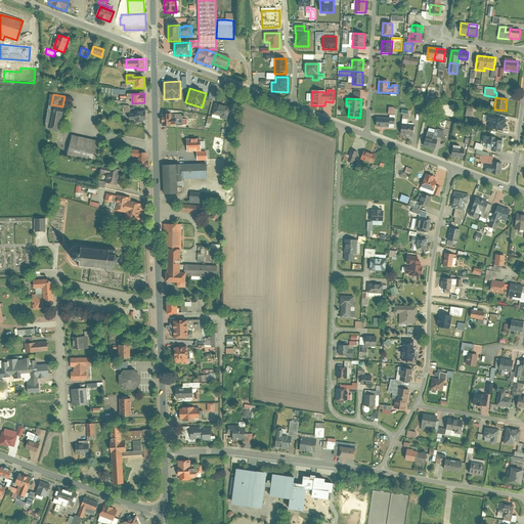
[(231,106),(217,102),(214,114),(223,116),(223,118),(228,119),(231,106)]
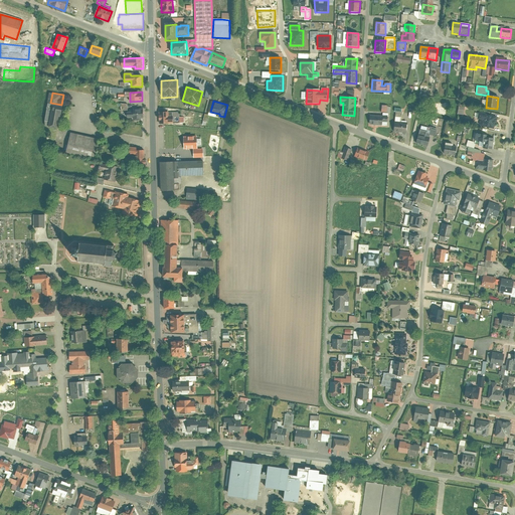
[(55,105),(49,104),(46,119),(52,120),(55,105)]
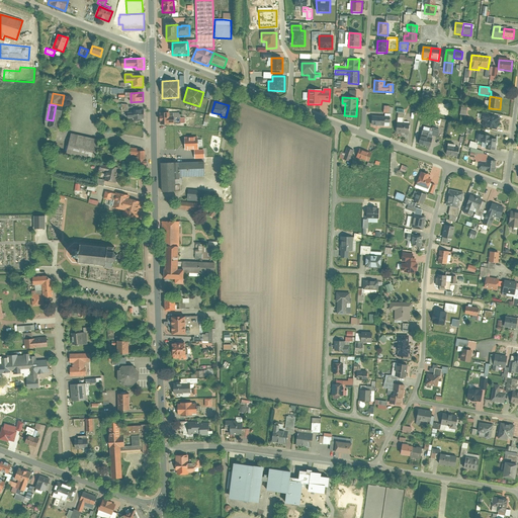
[(68,107),(57,105),(53,126),(62,128),(65,114),(66,115),(68,107)]
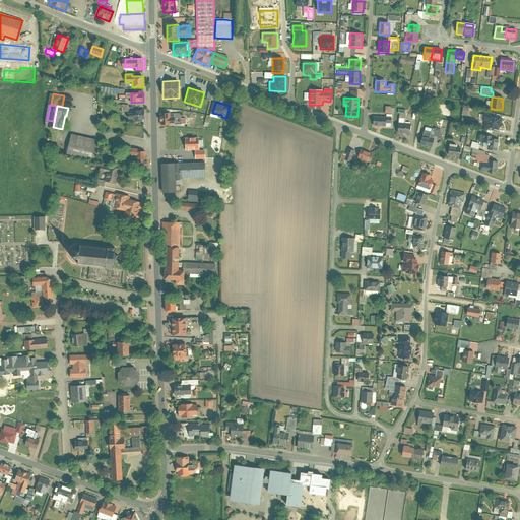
[(144,110),(130,111),(130,118),(136,118),(137,121),(143,121),(143,118),(145,118),(144,110)]
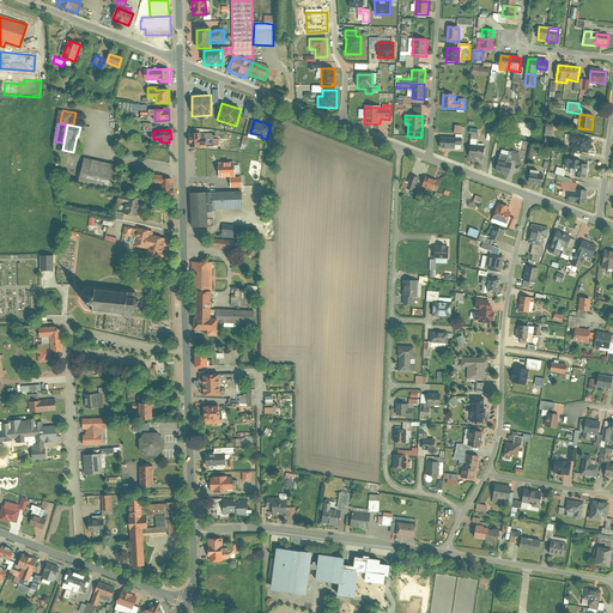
[(193,147),(204,147),(204,144),(216,144),(216,139),(204,139),(204,132),(192,133),(193,147)]
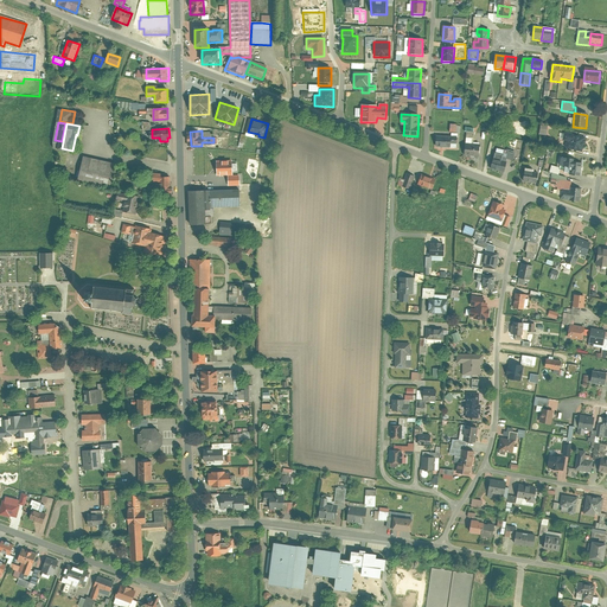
[(582,153),(586,138),(566,133),(563,141),(567,142),(566,149),(582,153)]
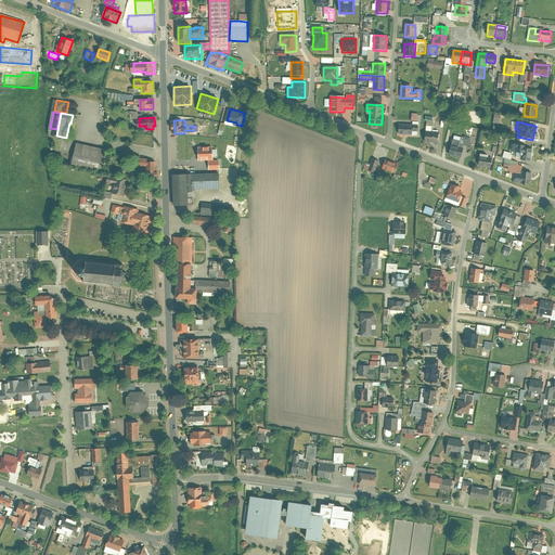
[(400,124),(399,134),(412,136),(412,131),(413,127),(413,125),(400,124)]
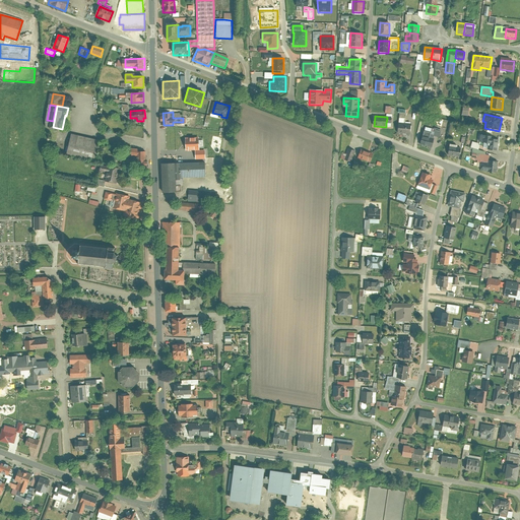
[(405,124),(399,124),(398,134),(410,135),(411,125),(405,124)]
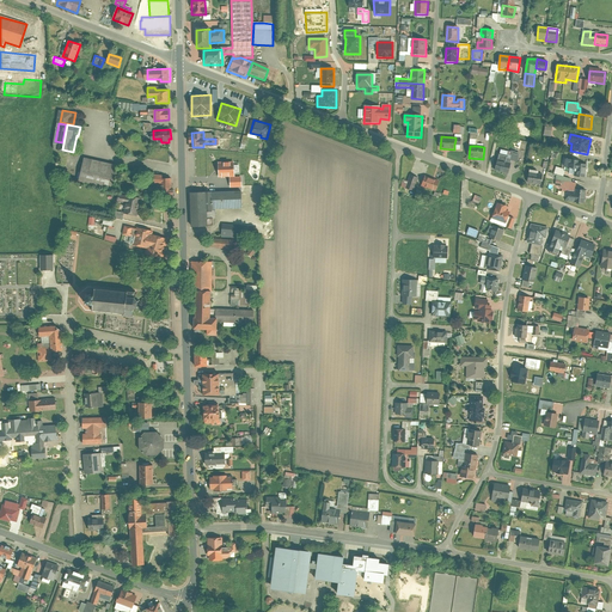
[(512,160),(507,159),(507,157),(500,154),(495,171),(508,175),(512,160)]
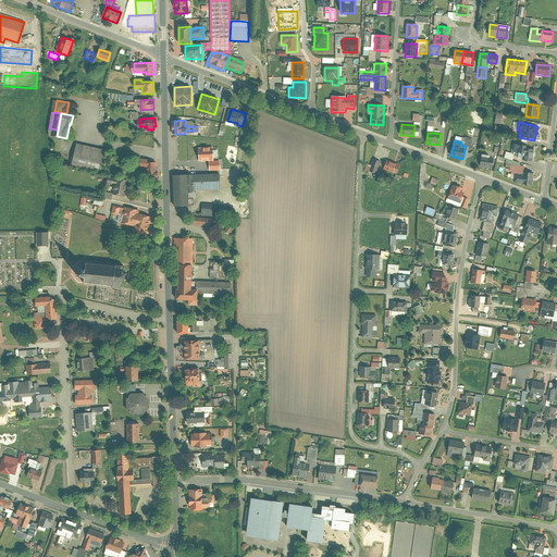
[(107,150),(78,144),(74,163),(101,170),(107,150)]
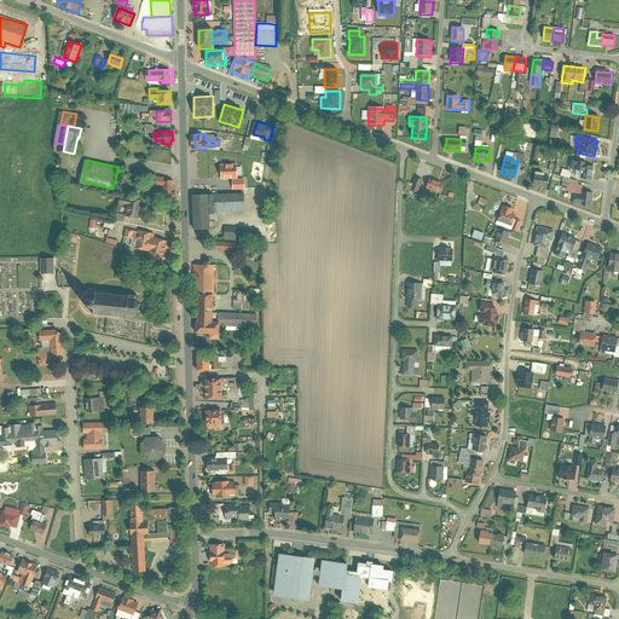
[(572,172),(577,173),(577,178),(593,180),(594,167),(585,166),(586,163),(573,161),(572,172)]
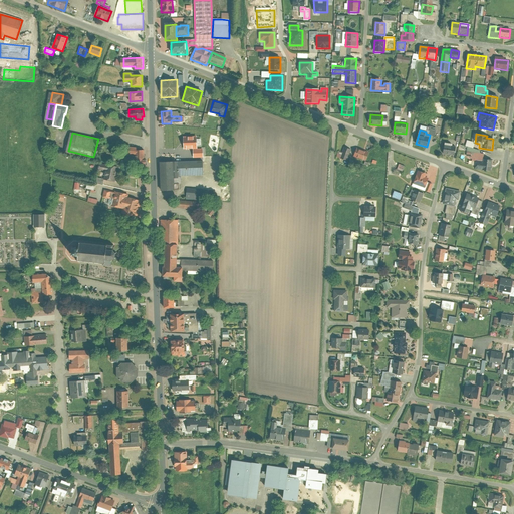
[(197,136),(184,137),(184,149),(197,149),(197,136)]
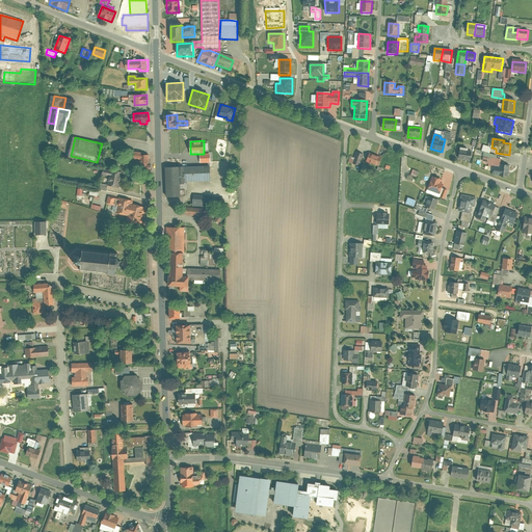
[(460,151),(458,159),(471,161),(472,153),(460,151)]
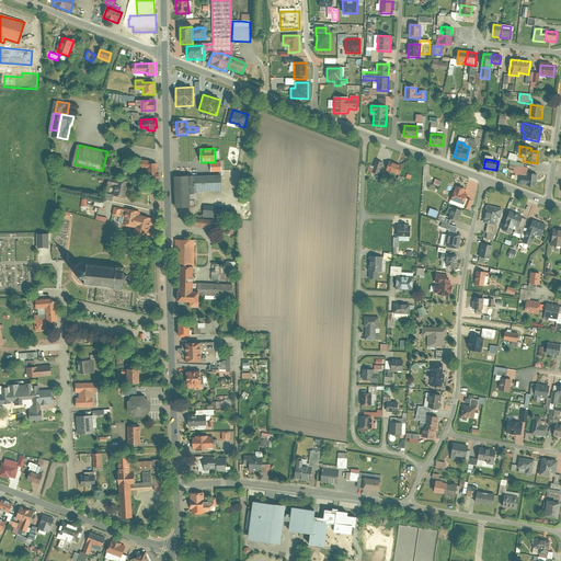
[(371,172),(379,175),(384,163),(376,160),(371,172)]
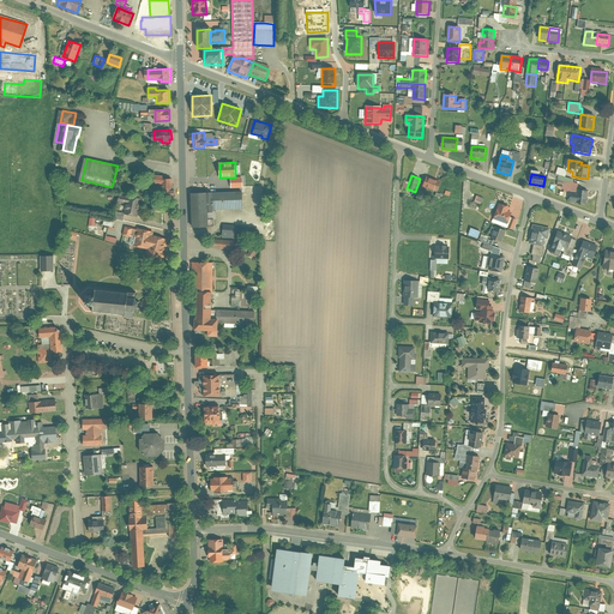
[(426,178),(422,187),(437,192),(440,182),(426,178)]
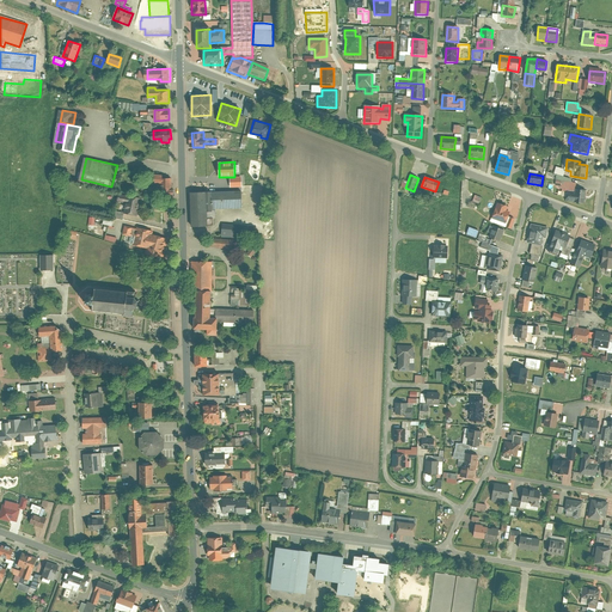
[(576,184),(563,182),(562,193),(575,194),(576,184)]
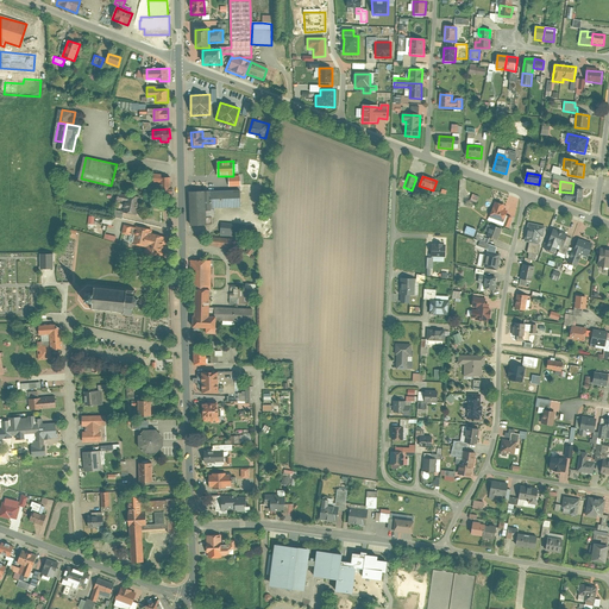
[(214,208),(244,207),(244,183),(214,184),(214,208)]
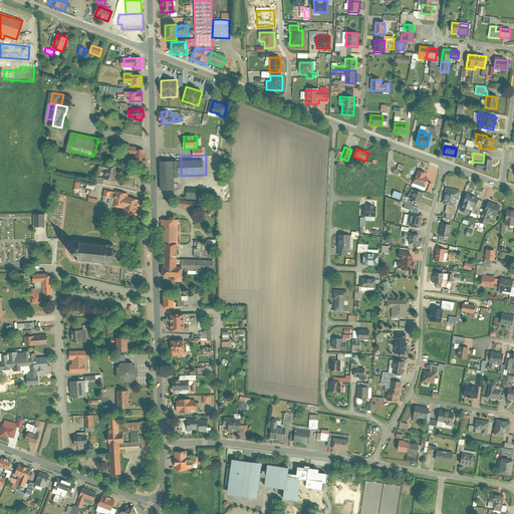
[(476,170),(491,172),(493,161),(484,160),(483,163),(477,163),(476,170)]
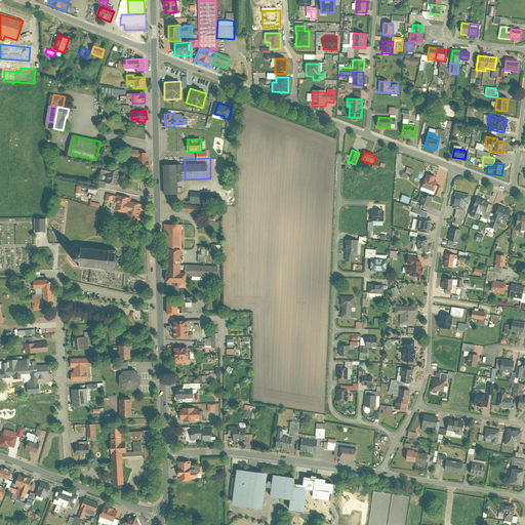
[(182,193),(180,165),(165,165),(166,194),(182,193)]
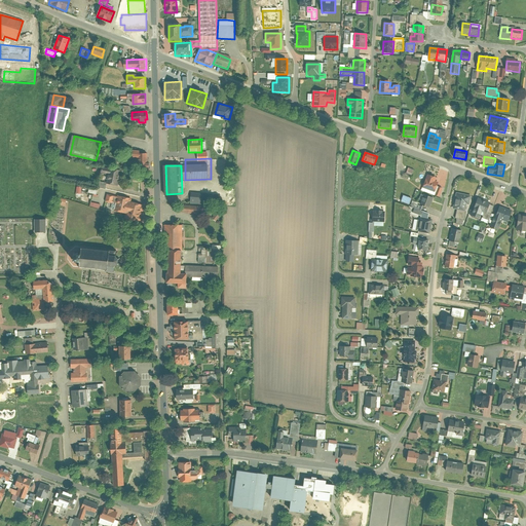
[(122,170),(112,167),(109,183),(119,185),(122,170)]
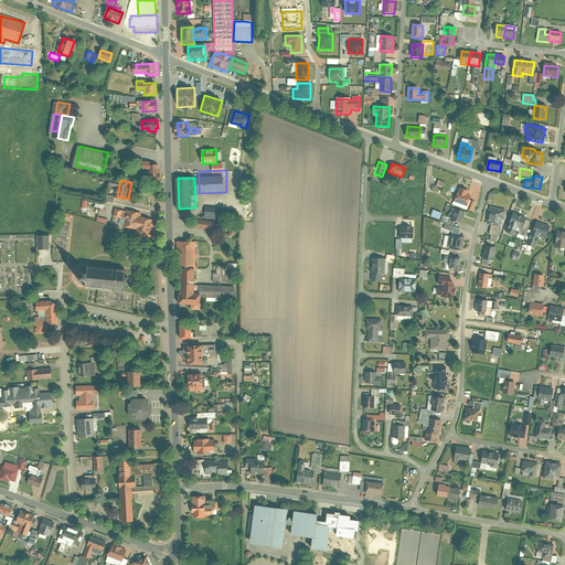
[(469,191),(459,188),(455,202),(468,206),(470,200),(467,199),(469,191)]
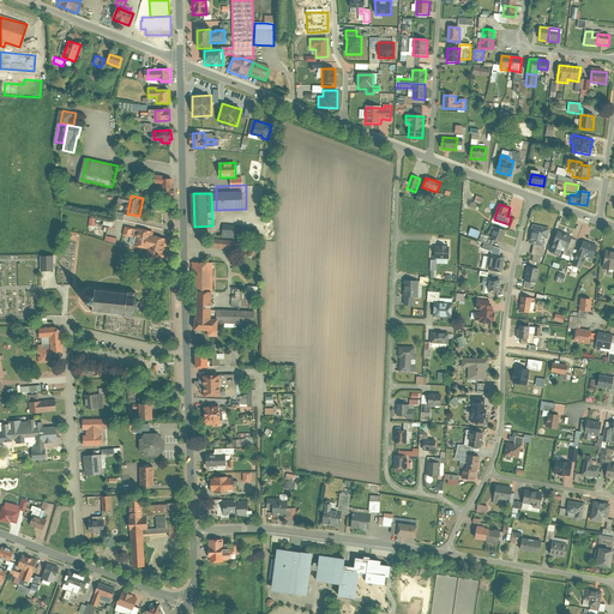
[(223,226),(223,238),(245,239),(246,227),(223,226)]
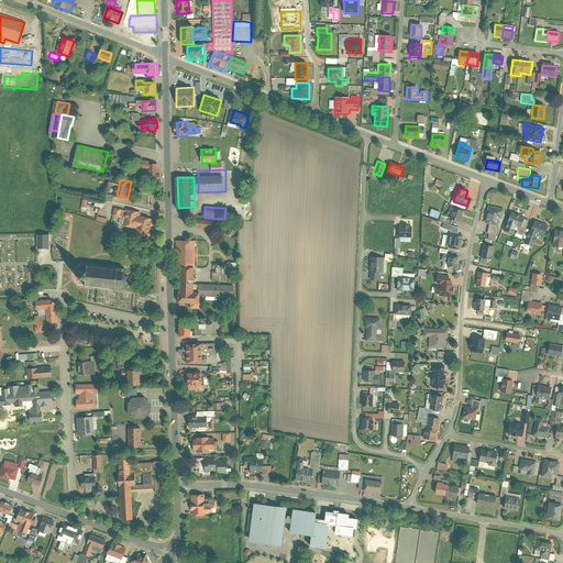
[(488,207),(484,224),(497,227),(498,220),(501,220),(504,210),(488,207)]
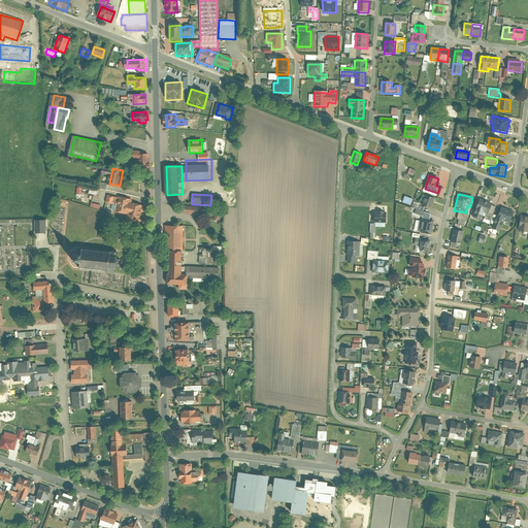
[(120,197),(109,195),(108,202),(118,204),(117,210),(132,215),(131,220),(143,222),(146,205),(134,202),(135,199),(121,196),(120,197)]
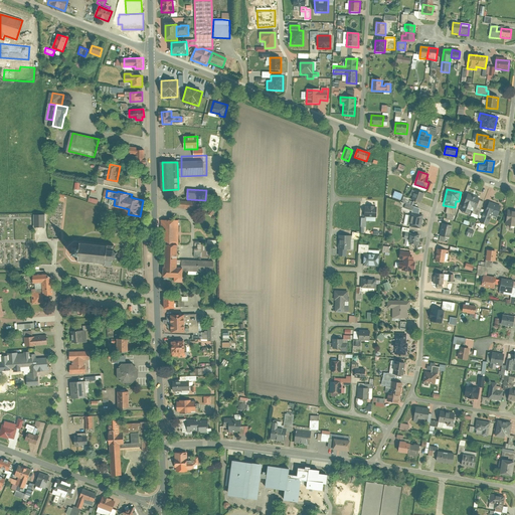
[(403,195),(395,191),(392,199),(401,202),(403,195)]
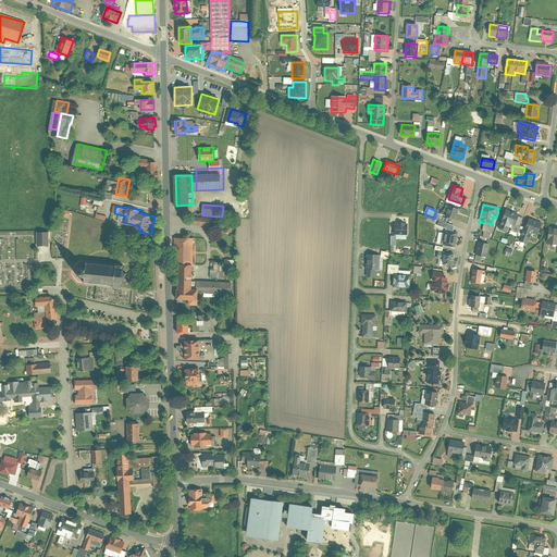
[(445,217),(455,221),(459,210),(449,207),(445,217)]
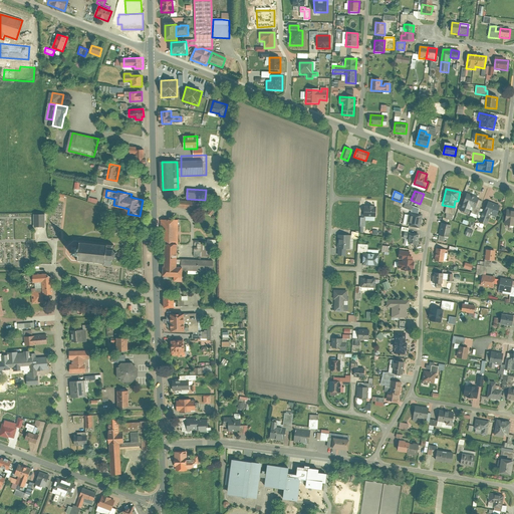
[(478,200),(466,195),(460,212),(468,215),(470,208),(474,209),(478,200)]
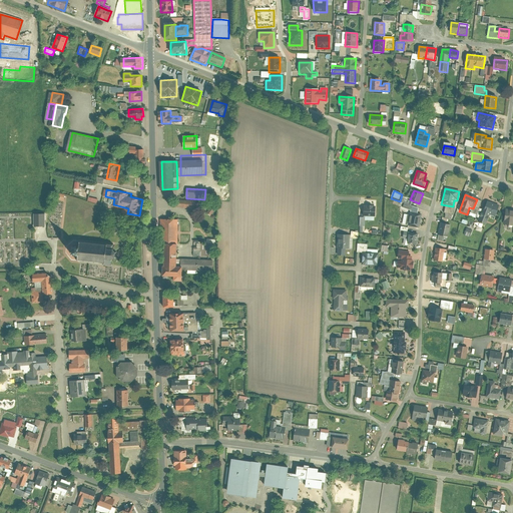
[(174,207),(196,208),(196,201),(175,199),(174,207)]
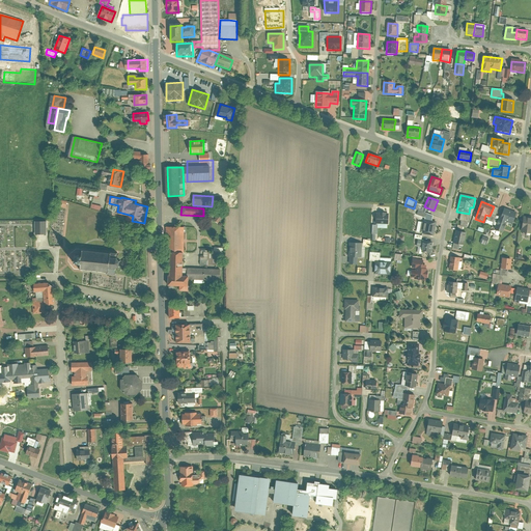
[(502,233),(506,223),(512,225),(516,213),(504,208),(501,217),(499,217),(494,230),(502,233)]
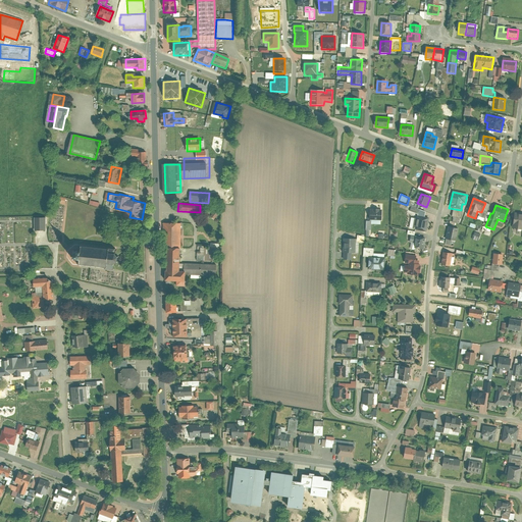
[(382,211),(370,210),(370,221),(381,221),(382,211)]
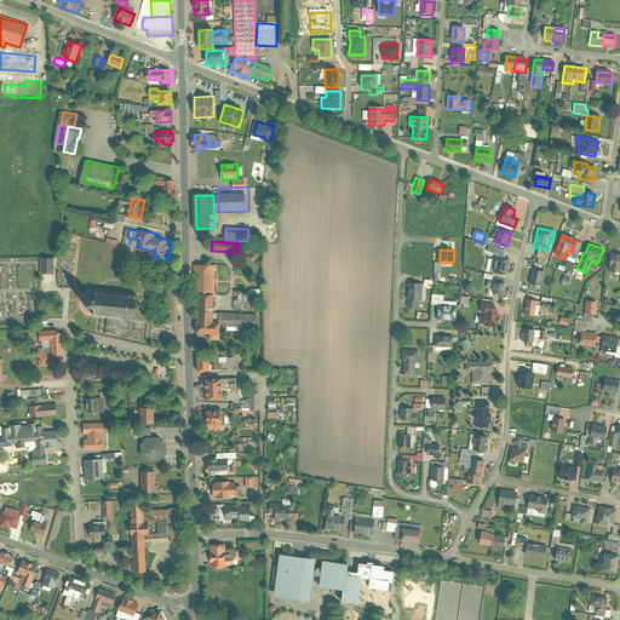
[(619,256),(610,256),(608,273),(619,274),(619,256)]
